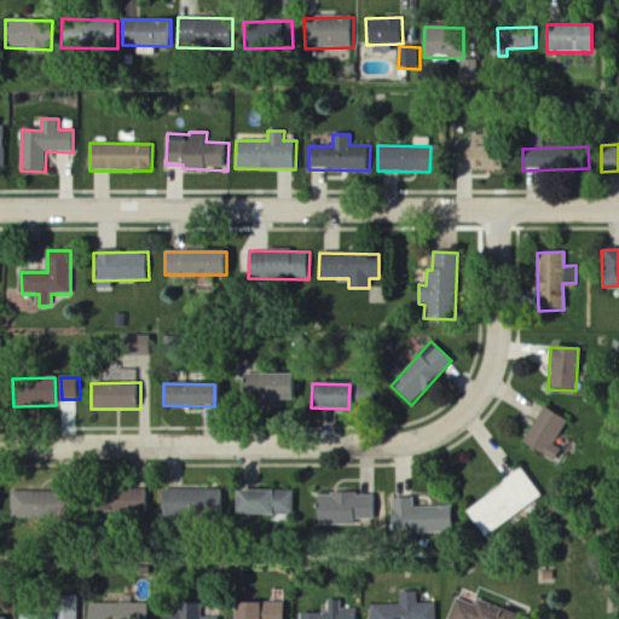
[(566,423),(543,408),(521,443),(553,462),(561,450),(553,445),(566,423)]
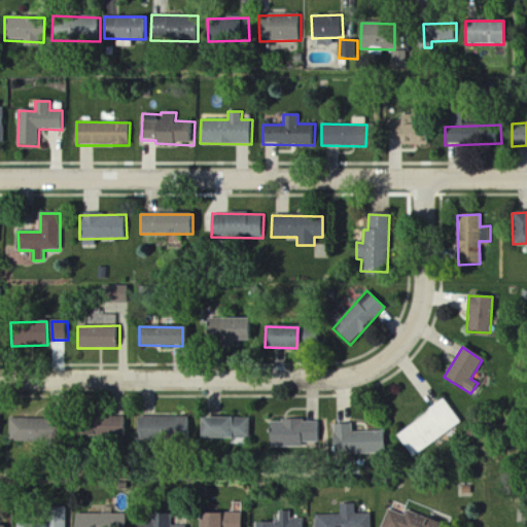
[(461,426),(447,401),(396,432),(411,456),(461,426)]
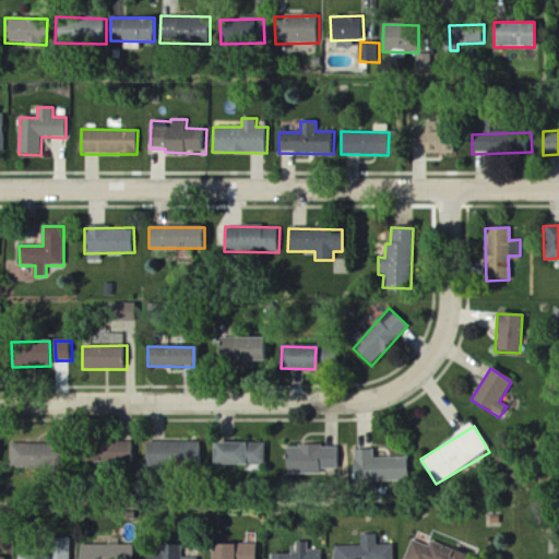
[(145,467),(201,468),(201,443),(145,442),(145,467)]
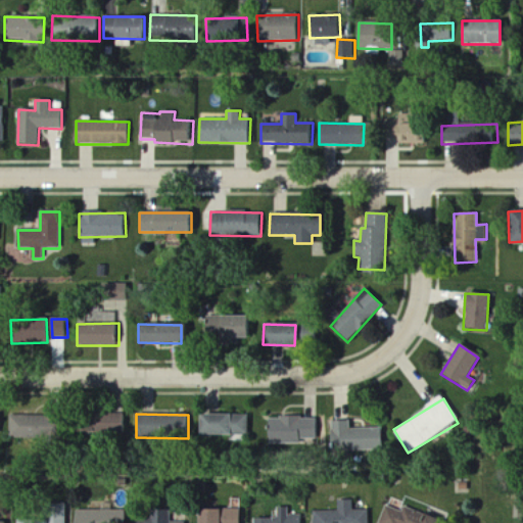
[(125,435),(126,416),(94,415),(93,434),(125,435)]
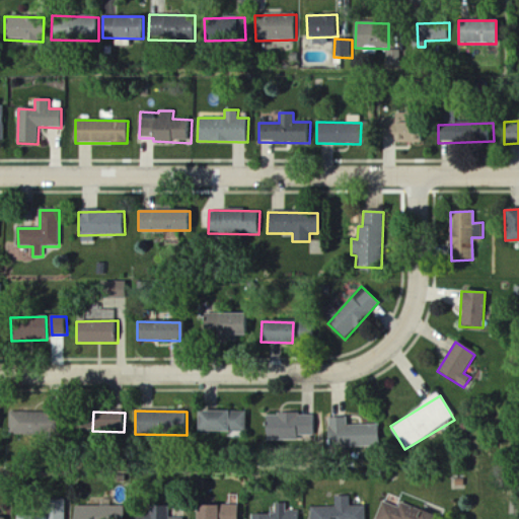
[(246,413),(196,412),(196,432),(246,433),(246,413)]
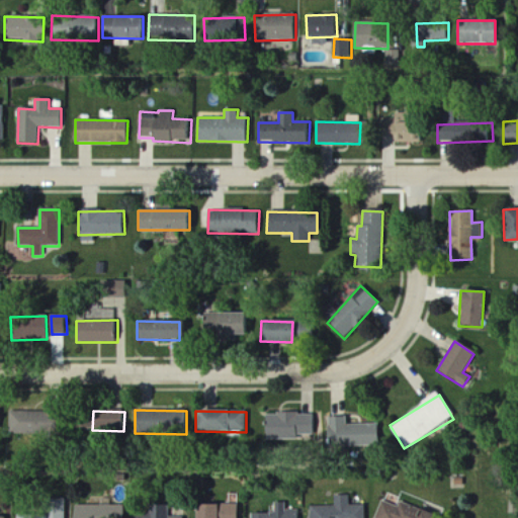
[(9,412),(8,434),(54,434),(54,413),(9,412)]
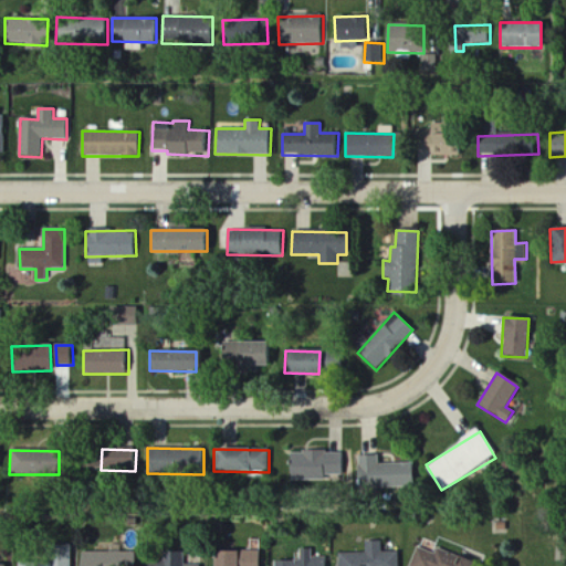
[(344,474),(343,452),(289,452),(289,480),(324,480),(324,475),(344,474)]
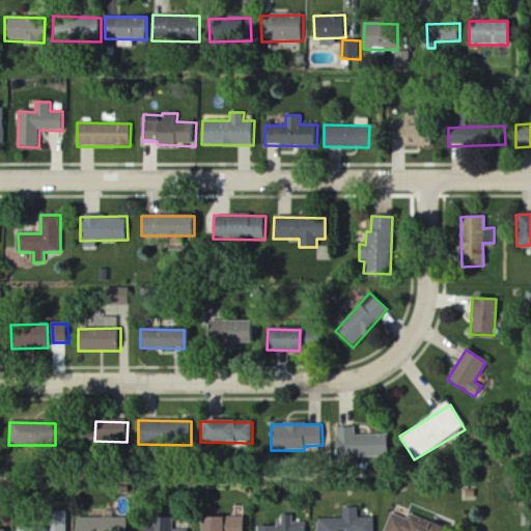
[(334,428),(334,457),(386,456),(386,435),(354,436),(354,427),(334,428)]
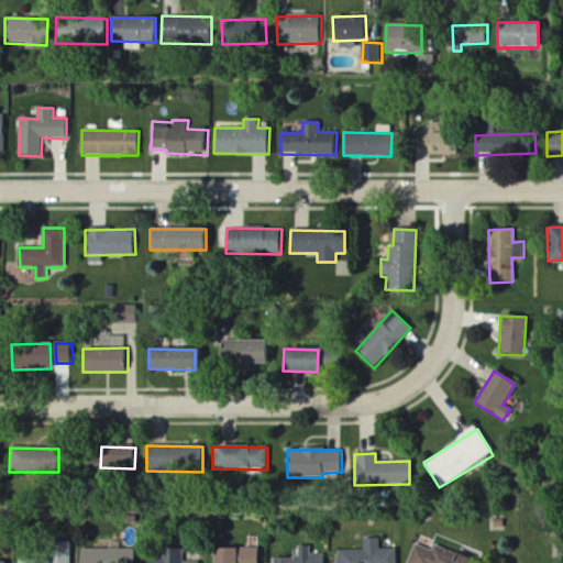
[(335,562),(396,562),(396,549),(379,550),(379,539),(363,540),(363,551),(337,551),(335,562)]
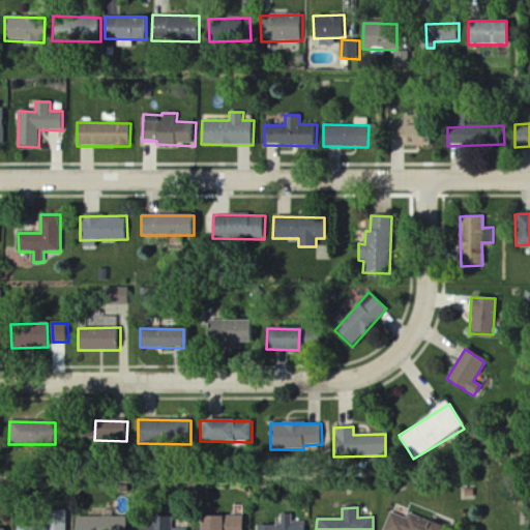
[(13,529),(65,529),(65,511),(47,511),(47,527),(15,527),(13,529)]
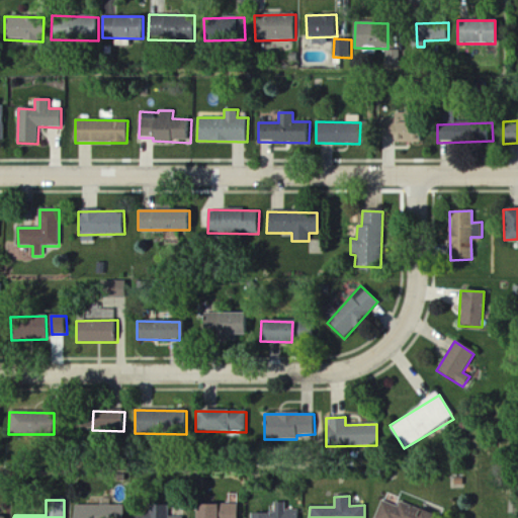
[(375,517),(428,517),(431,513),(401,502),(399,507),(381,501),(375,517)]
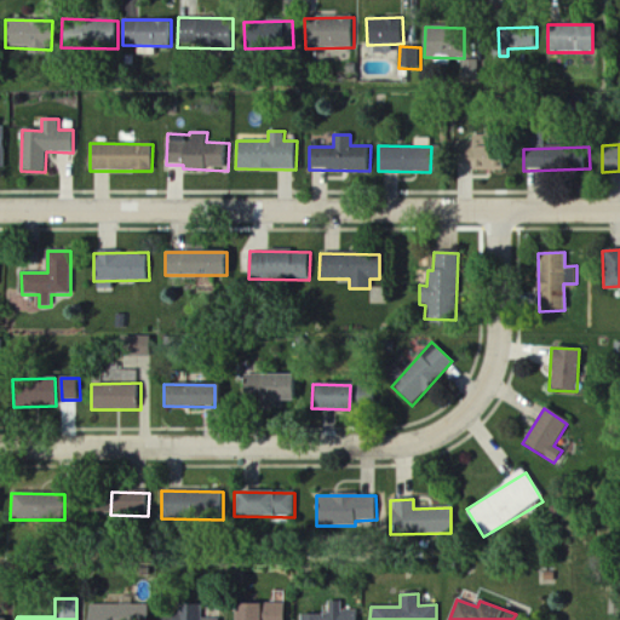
[(299,615),(299,619),(356,619),(356,610),(342,612),(342,602),(328,602),(328,615),(299,615)]
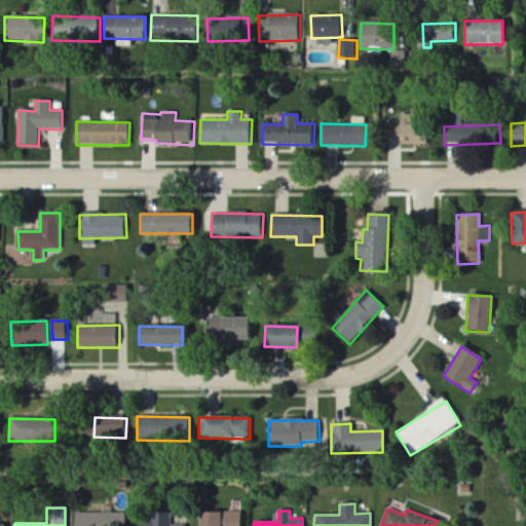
[(73,525),(124,525),(124,513),(73,514),(73,525)]
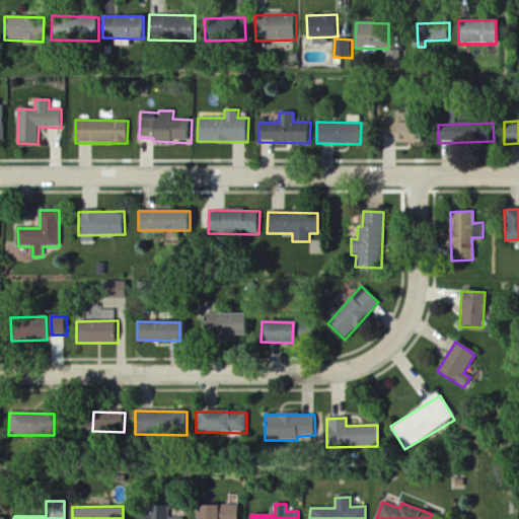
[(237,518),(237,506),(195,506),(195,518),(237,518)]
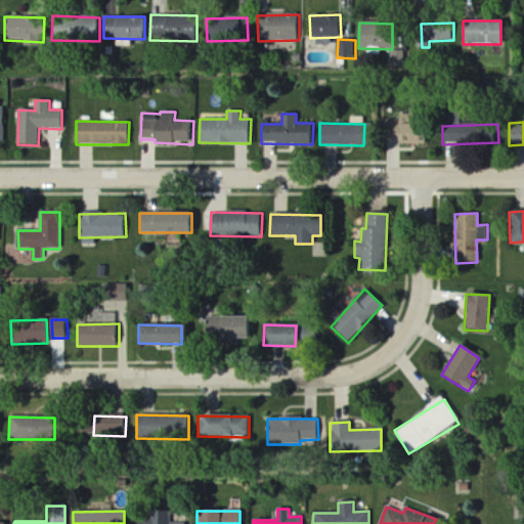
[(184,523),(170,523),(169,514),(141,514),(140,523),(184,523)]
